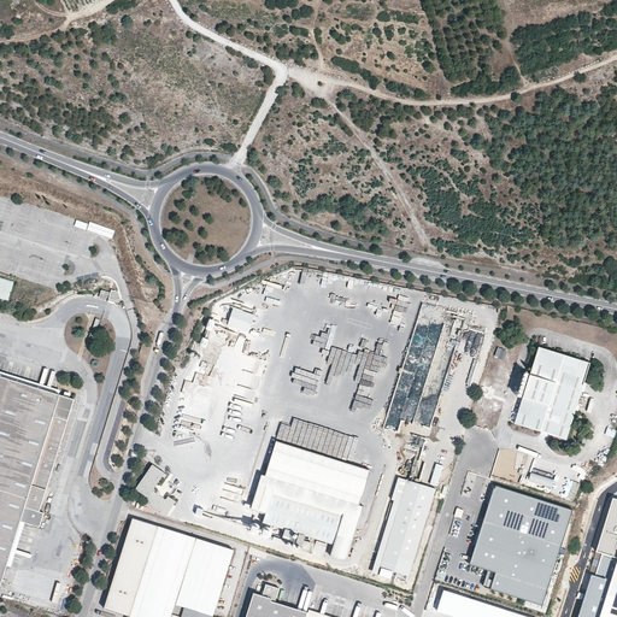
[(90,222),(87,230),(112,239),(115,231),(90,222)]
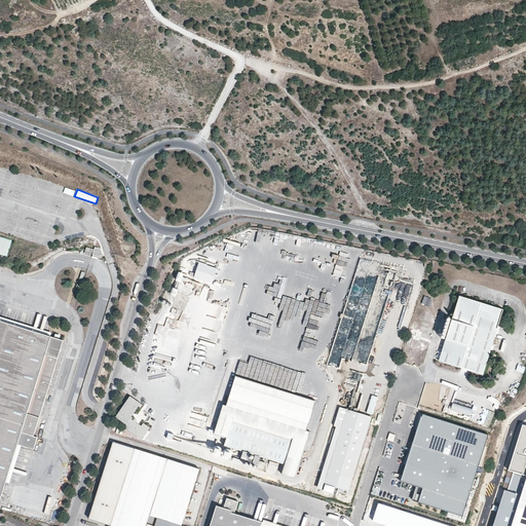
[(0,254),(7,256),(11,240),(0,236),(0,254)]
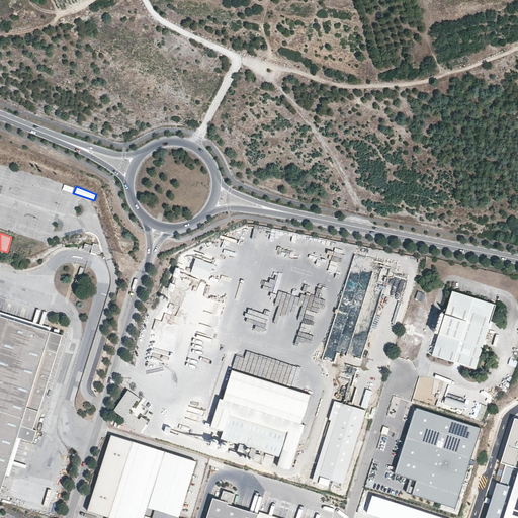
[(85,244),(84,250),(89,251),(90,251),(90,248),(92,249),(91,252),(97,254),(101,252),(100,246),(94,244),(93,247),(85,244)]
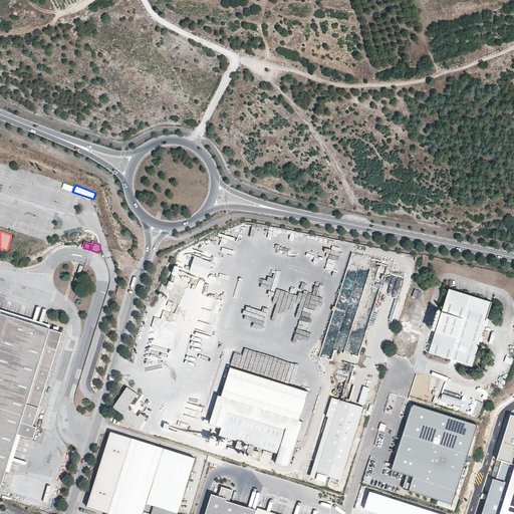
[(207,276),(213,262),(194,256),(189,270),(207,276)]
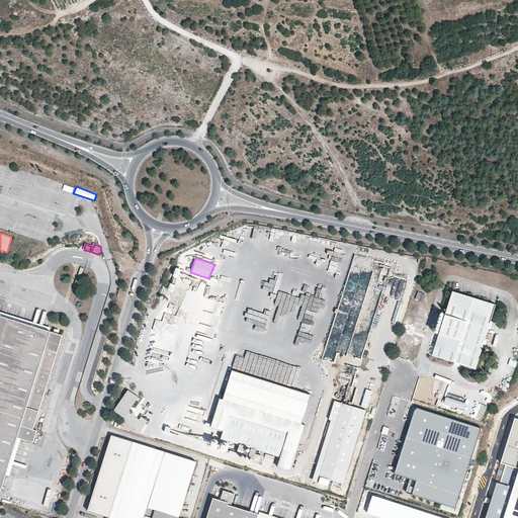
[(495,304),(451,291),(432,355),(476,369),(495,304)]
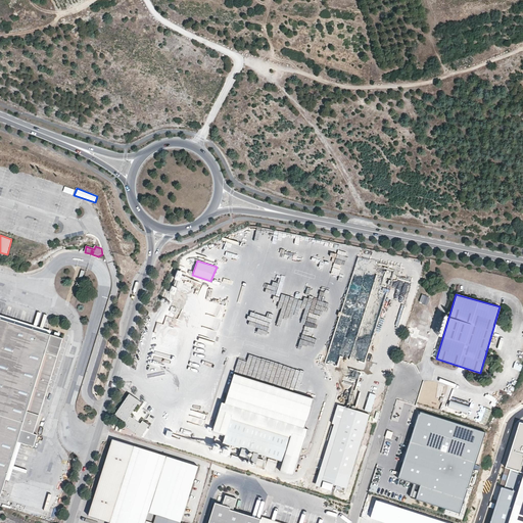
[(0,494),(5,479),(9,480),(20,443),(34,447),(37,435),(34,434),(63,338),(59,337),(60,334),(55,332),(54,336),(50,335),(52,331),(0,315),(0,494)]
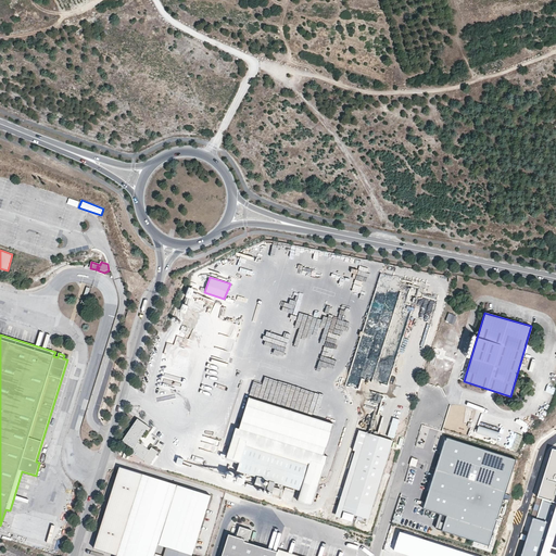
[(161,363),(155,384),(168,388),(174,366),(178,367),(180,358),(167,355),(164,364),(161,363)]
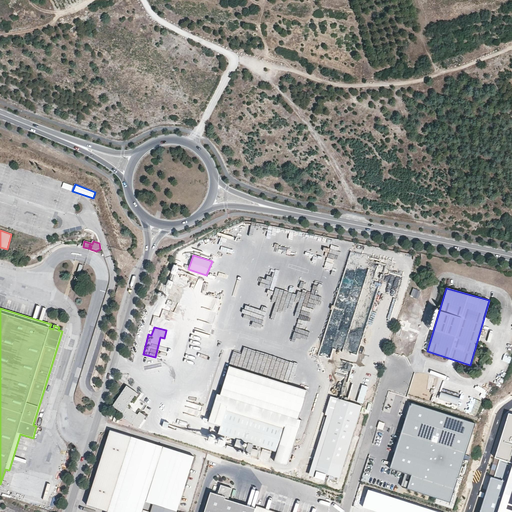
[(217,434),(276,452),(273,461),(287,465),(301,420),(297,419),(306,390),(228,366),(219,395),(216,394),(207,422),(219,426),(217,434)]
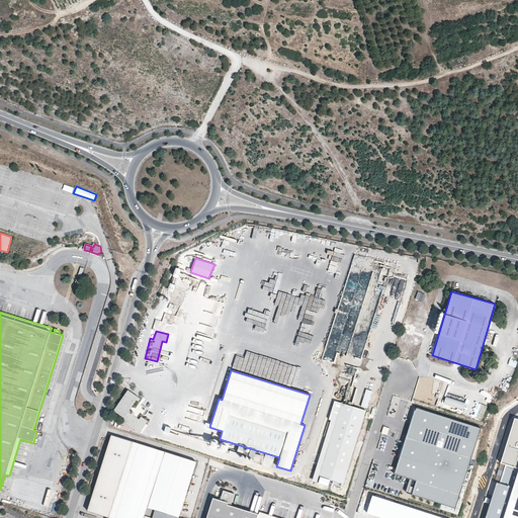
[(115,412),(126,419),(124,422),(142,433),(150,422),(143,417),(141,420),(131,413),(138,401),(140,402),(142,399),(130,391),(115,412)]
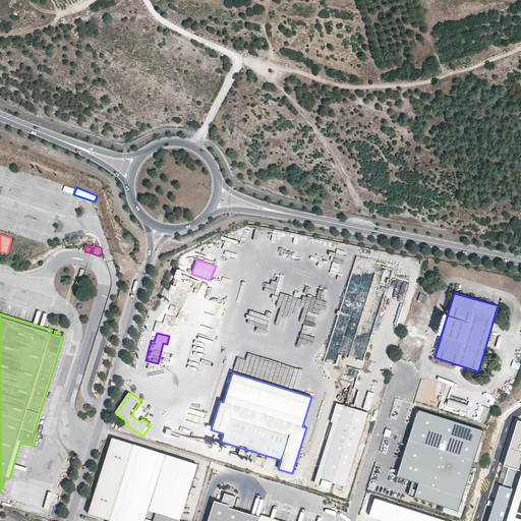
[(448,399),(446,406),(466,411),(468,404),(448,399)]
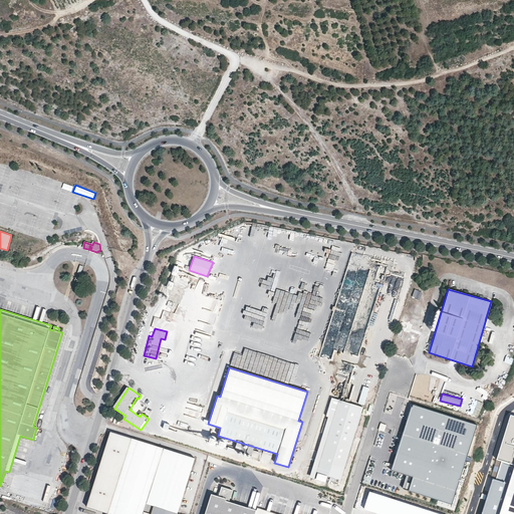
[(340,401),(321,461),(345,469),(364,408),(340,401)]
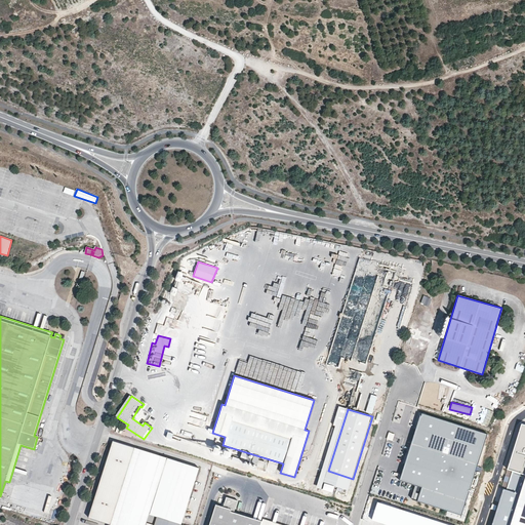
[(420,414),(411,443),(478,462),(488,433),(422,411),(421,414),(420,414)]
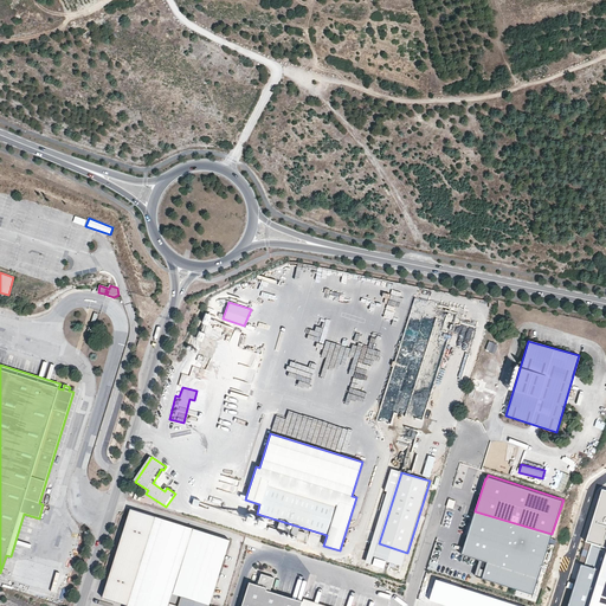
[(207,503),(206,509),(221,514),(223,507),(207,503)]
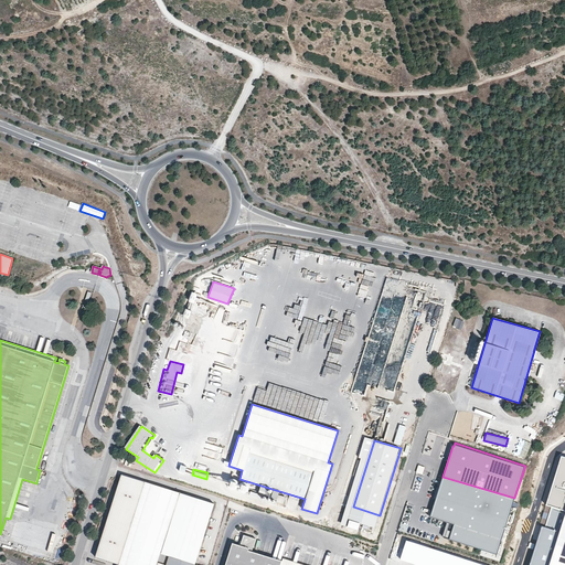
[(119,564),(146,482),(120,476),(95,557),(119,564)]
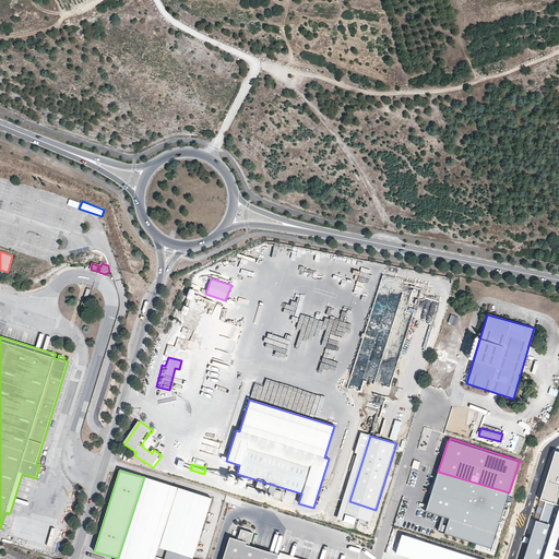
[(509,492),(438,472),(426,511),(441,516),(437,531),(492,547),(509,492)]
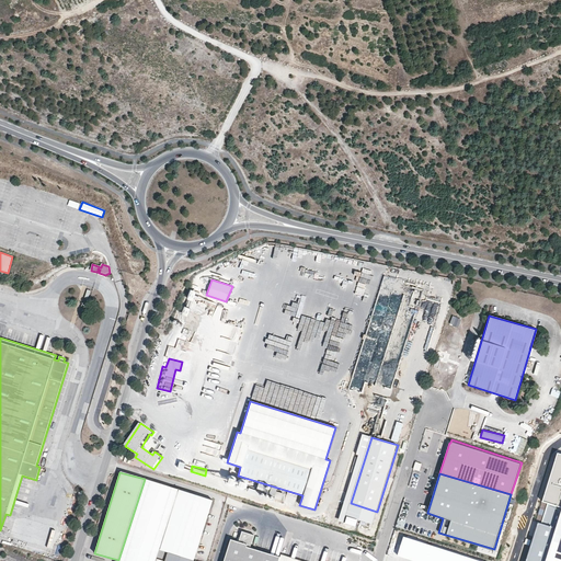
[(245,489),(248,480),(240,478),(237,487),(245,489)]
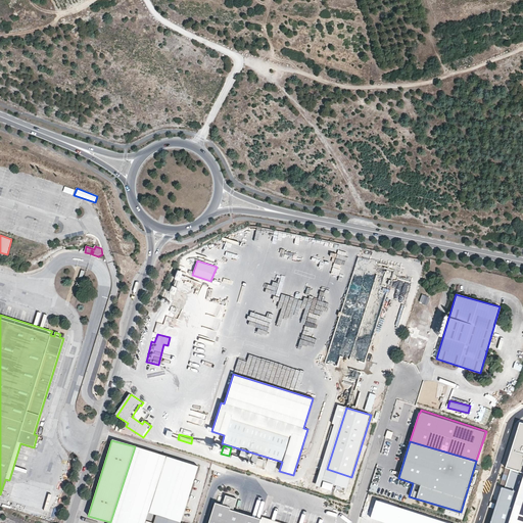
[(181,522),(199,468),(167,457),(135,446),(110,522),(109,522),(181,522)]
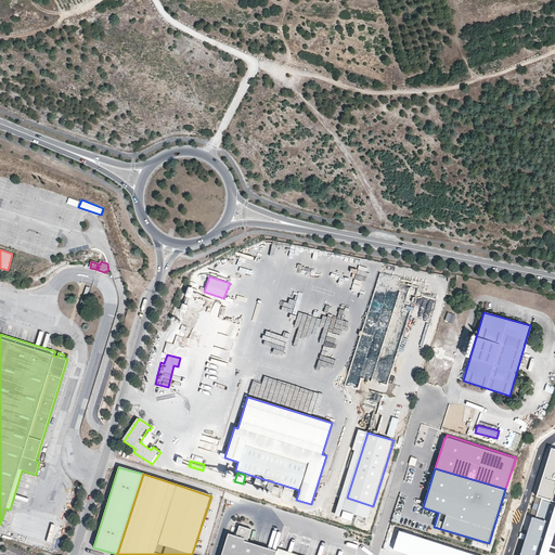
[(368,525),(373,506),(347,498),(341,517),(368,525)]
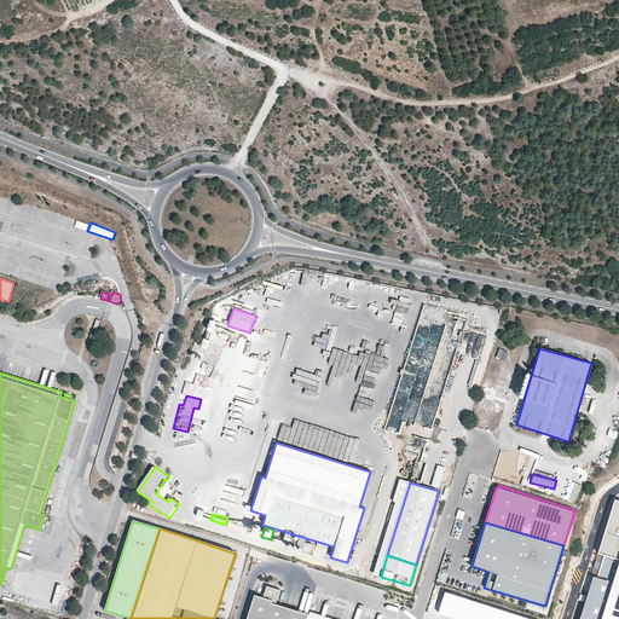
[(618,618),(618,565),(601,618),(618,618)]
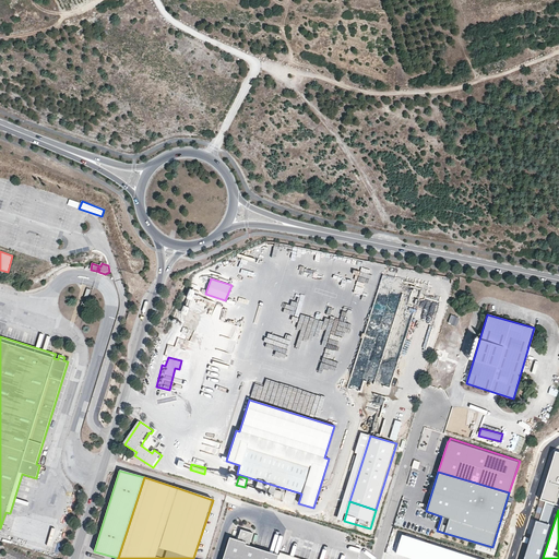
[(293,558),(249,545),(253,532),(241,528),(238,539),(229,537),(223,558),(293,558)]
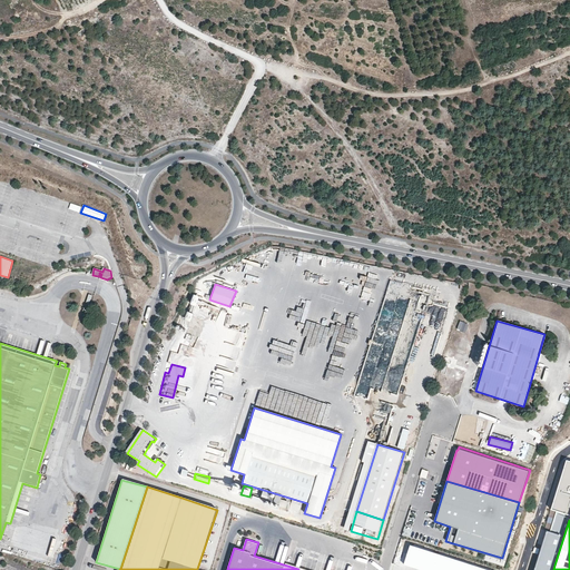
[(488,569),(411,546),(404,564),(420,569),(488,569)]
